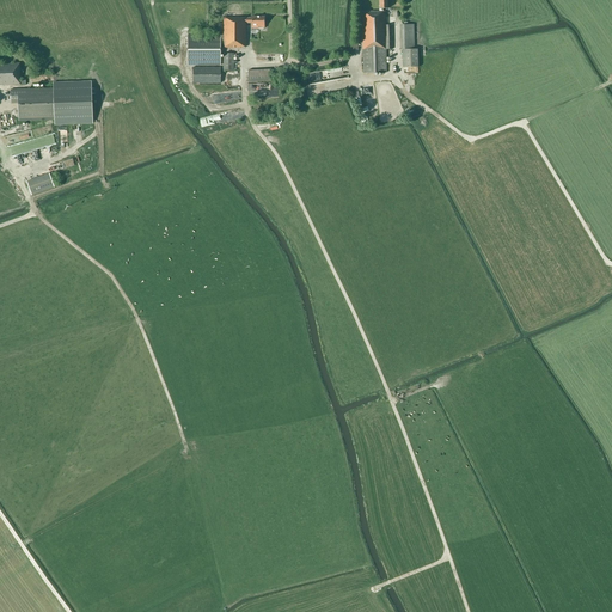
[(378,0),(379,12),(363,12),(362,12),(363,73),(386,72),(386,49),(392,49),(391,25),(385,25),(385,11),(383,11),(383,8),(387,8),(387,0),(378,0)]
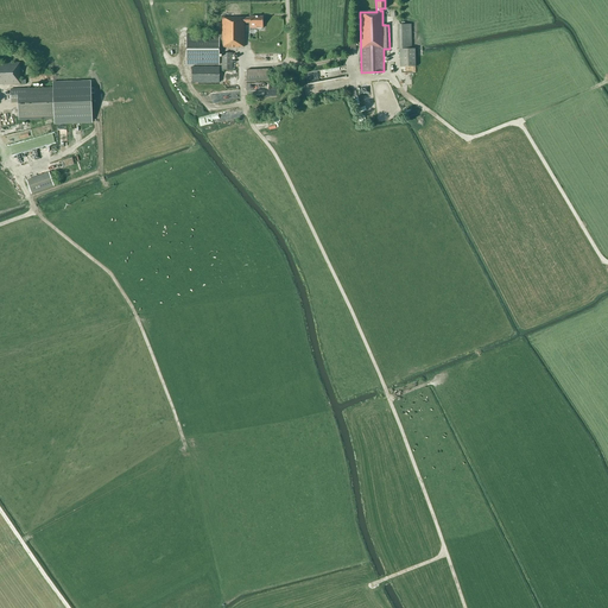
[(257,29),(263,29),(263,17),(249,17),(249,18),(245,18),(245,17),(222,17),(222,35),(187,35),(187,64),(219,64),(219,48),(222,48),(239,48),(239,46),(245,46),(245,23),(249,23),(249,26),(257,26),(257,29)]
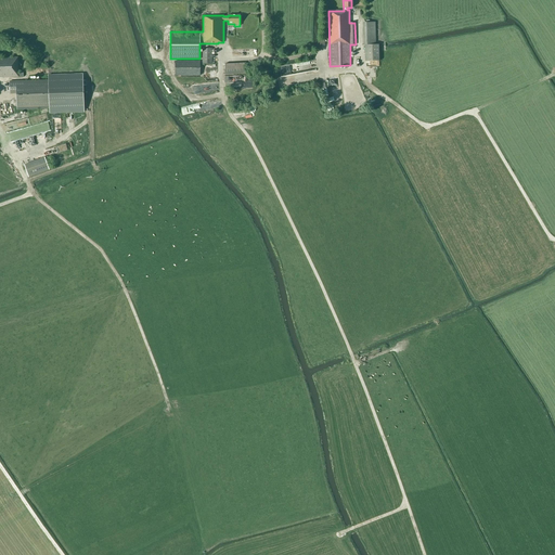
[(364,23),(362,23),(363,46),(365,46),(365,61),(379,61),(378,44),(375,44),(375,22),(364,23)]
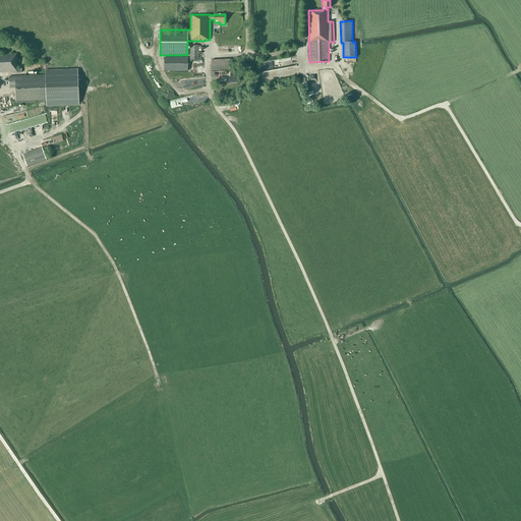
[(198,60),(198,46),(190,46),(190,60),(198,60)]
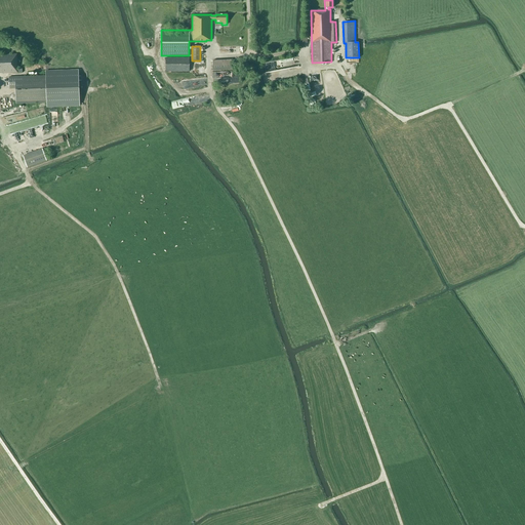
[(0,73),(22,73),(22,72),(22,69),(17,69),(16,54),(0,54),(0,73)]
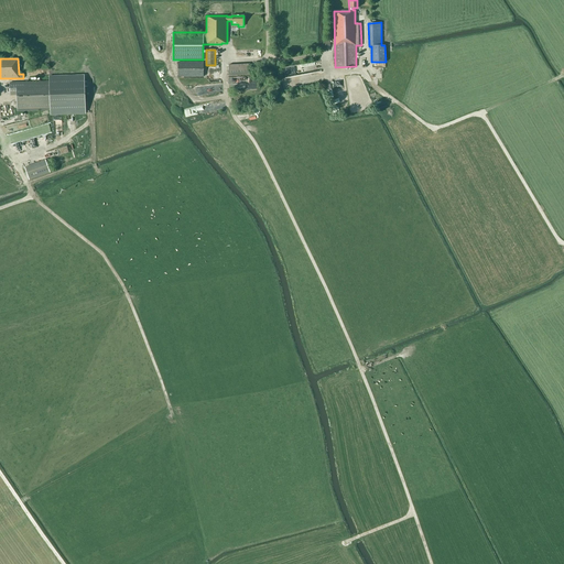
[(177,77),(203,77),(203,62),(177,62),(177,77)]
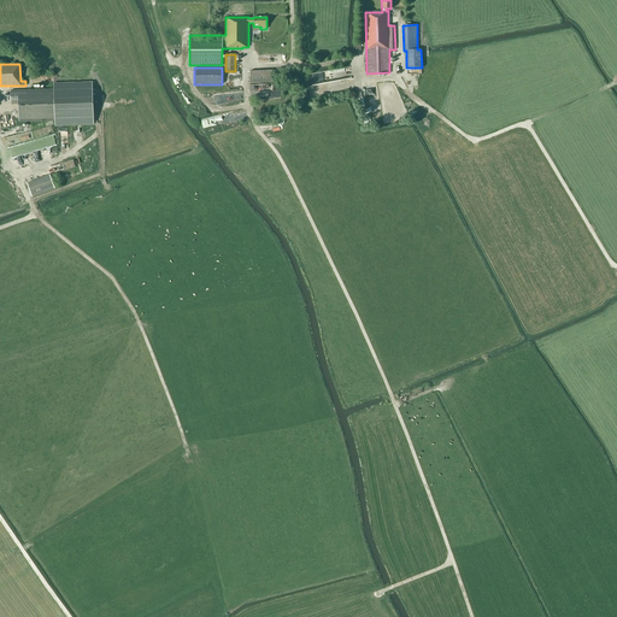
[(272,82),(272,76),(272,70),(250,71),(251,77),(251,83),(272,82)]
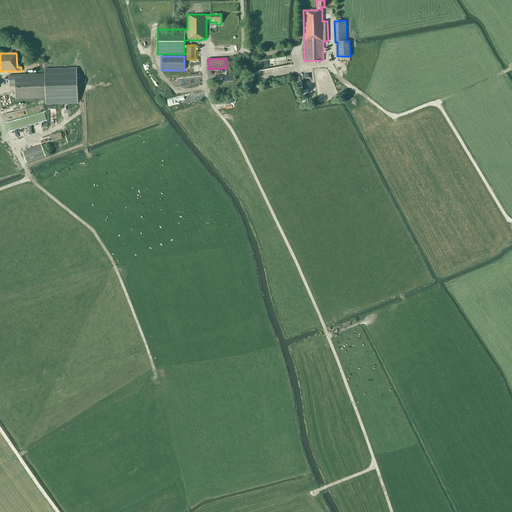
[(16,100),(46,99),(46,104),(78,103),(76,67),(45,68),(45,74),(8,75),(9,86),(15,86),(16,100)]
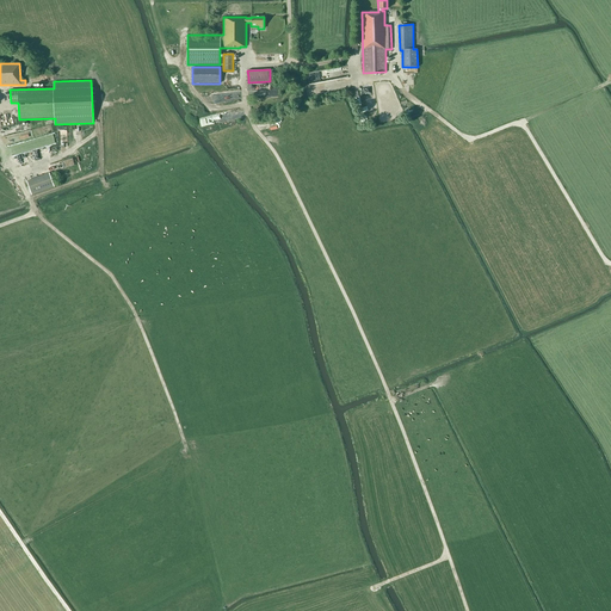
[(371,87),(363,88),(364,103),(372,103),(371,87)]
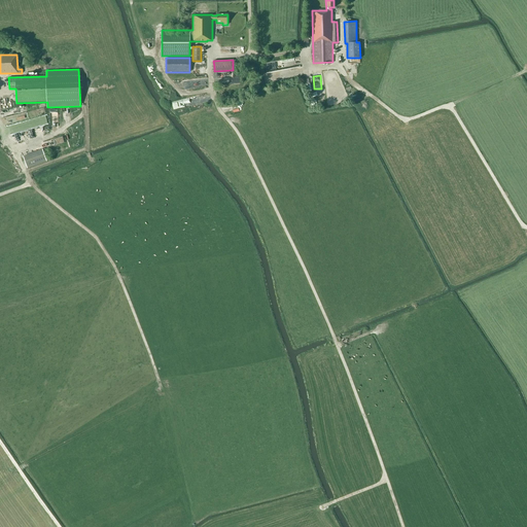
[(323,99),(322,94),(319,95),(318,92),(311,94),(312,98),(313,97),(315,102),(323,99)]
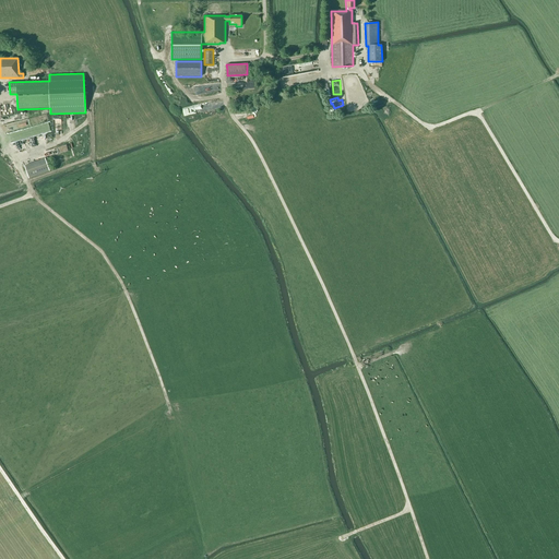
[(375,108),(389,105),(388,99),(379,102),(380,103),(373,104),(375,108)]
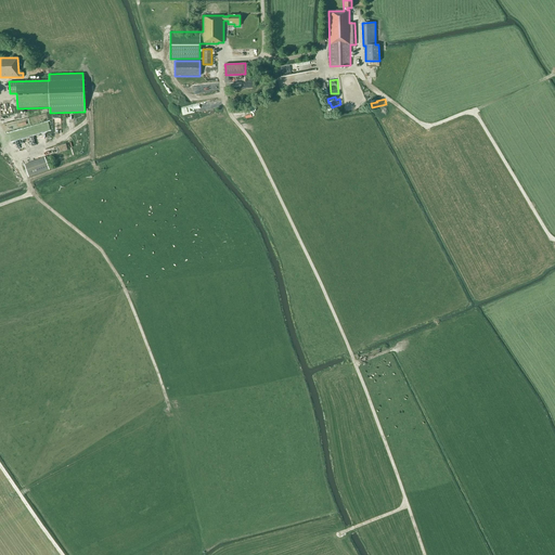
[(401,119),(407,125),(410,120),(404,115),(401,119)]
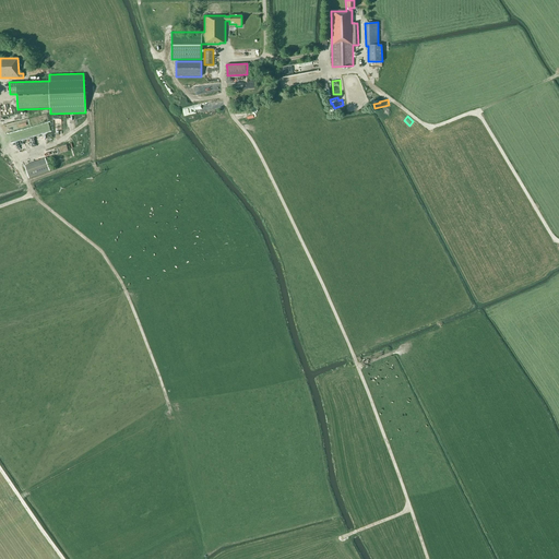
[(10,142),(47,132),(45,125),(8,134),(10,142)]
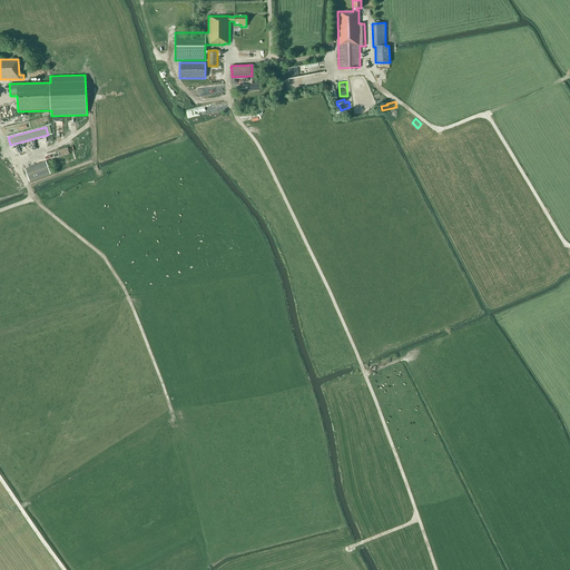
[(15,146),(16,151),(23,149),(25,153),(32,151),(30,143),(15,146)]
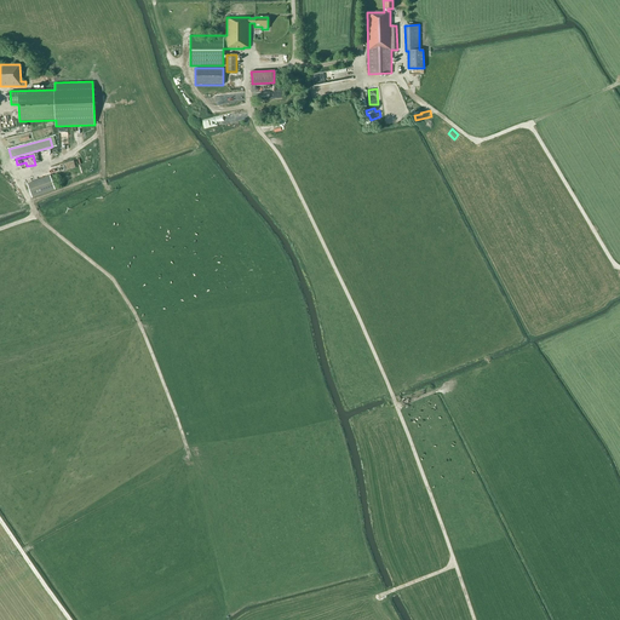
[(33,199),(55,190),(50,176),(27,184),(33,199)]
